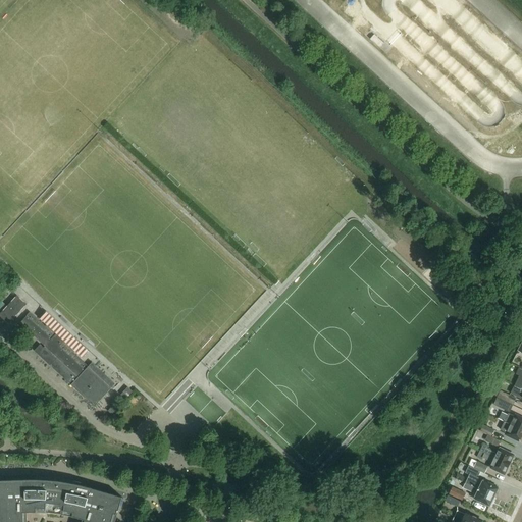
[(374,35),(370,40),(379,48),(383,43),(374,35)]
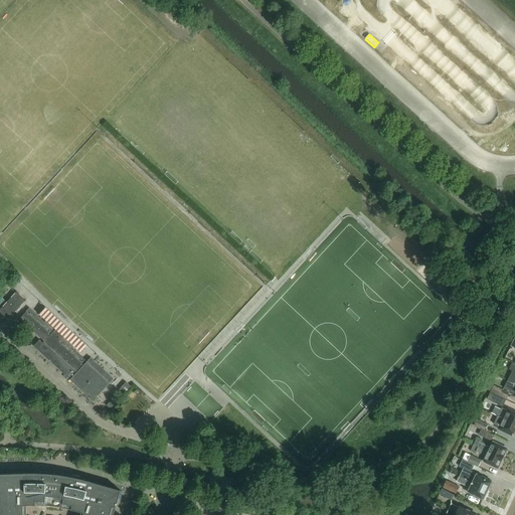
[(0,312),(8,320),(26,300),(17,292),(0,309),(0,312)]
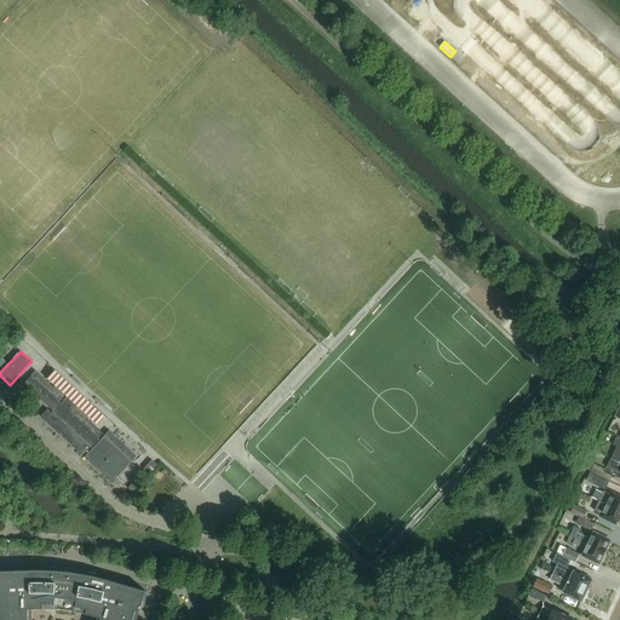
[(89,420),(55,389),(36,372),(24,384),(50,407),(41,417),(113,483),(132,461),(121,452),(121,442),(109,430),(104,436),(89,420)]
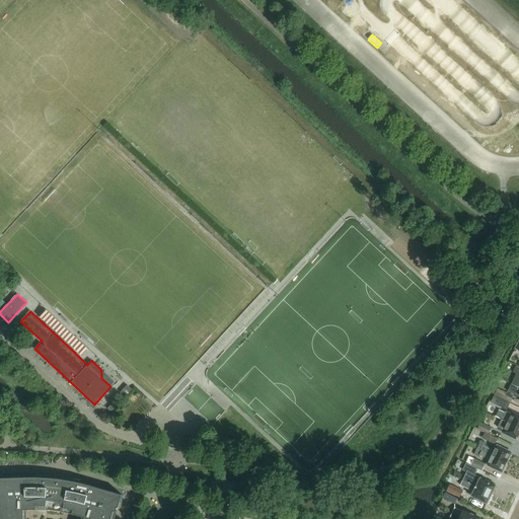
[(81,358),(87,351),(46,312),(40,318),(47,324),(46,325),(74,352),(74,351),(81,358)]
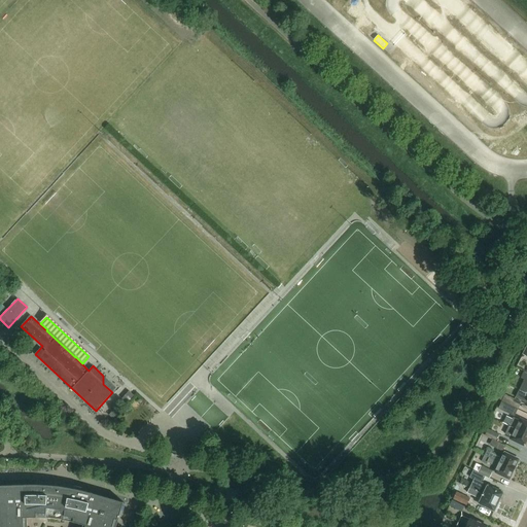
[(520,390),(526,393),(526,373),(516,369),(513,374),(525,380),(520,390)]
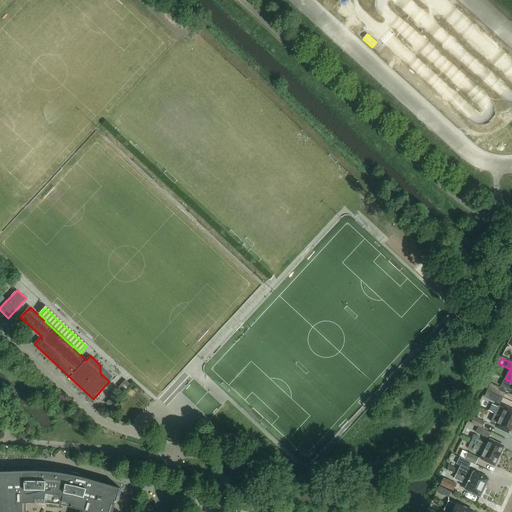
[(511,382),(505,379),(501,386),(507,389),(507,390),(511,392),(511,393),(511,394),(511,382)]
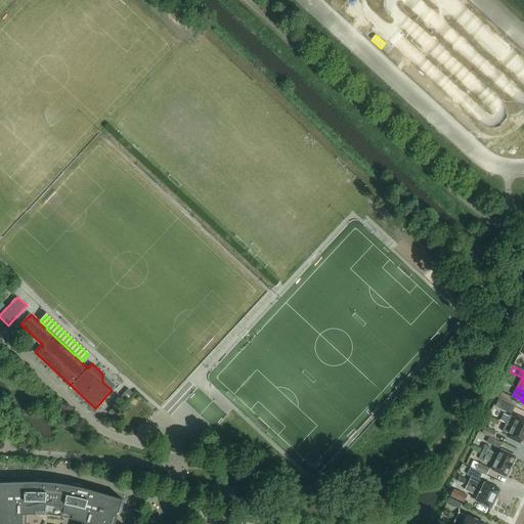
[(501,392),(497,399),(514,406),(517,400),(501,392)]
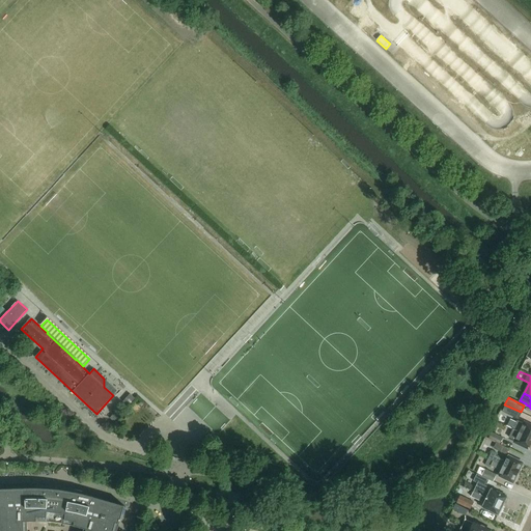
[(518,419),(521,412),(504,404),(501,411),(518,419)]
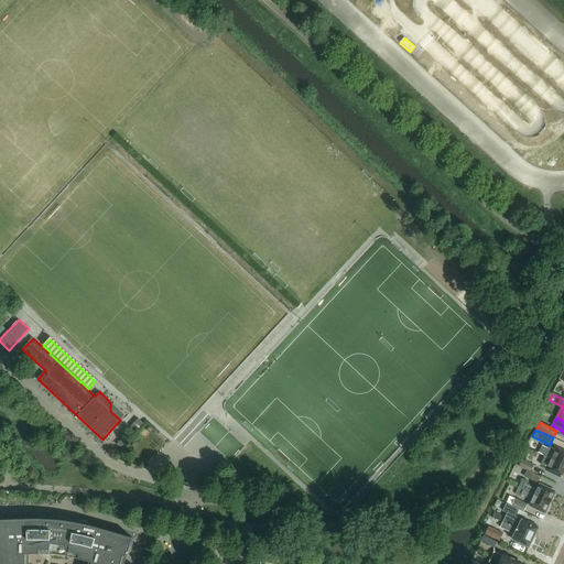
[(563,451),(556,447),(556,449),(550,446),(549,448),(542,445),(539,453),(545,456),(563,464),(563,451)]
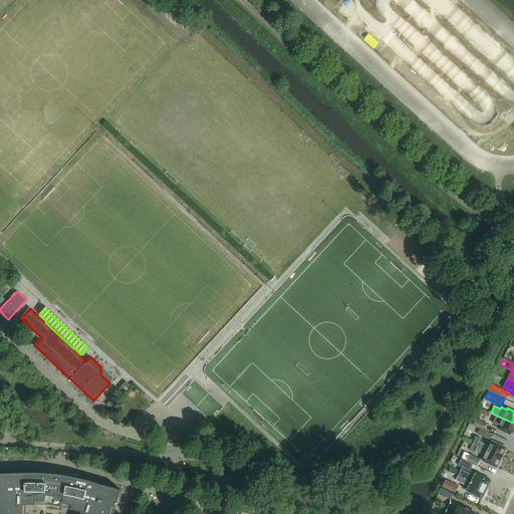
[(513,429),(513,428),(513,423),(497,416),(493,424),(499,427),(498,429),(511,435),(512,434),(513,434),(513,432),(513,429)]
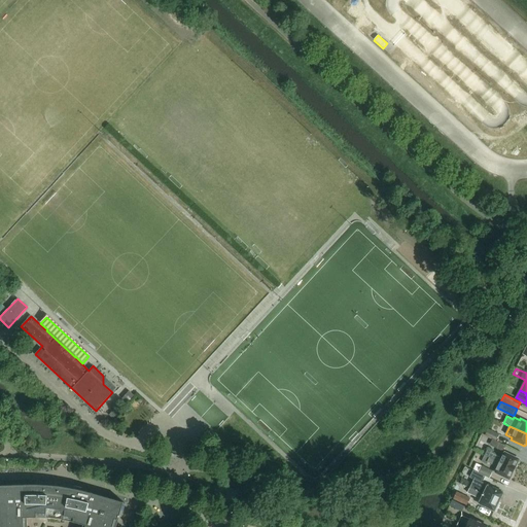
[(485,434),(496,440),(499,433),(488,428),(485,434)]
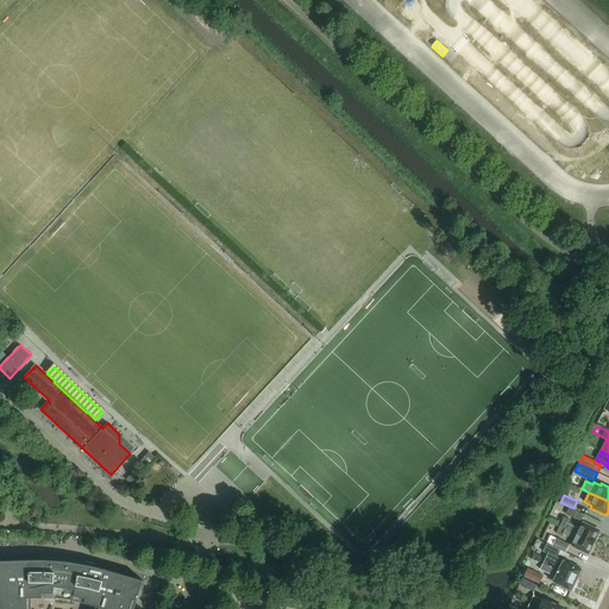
[(565,514),(578,520),(582,513),(569,507),(565,514)]
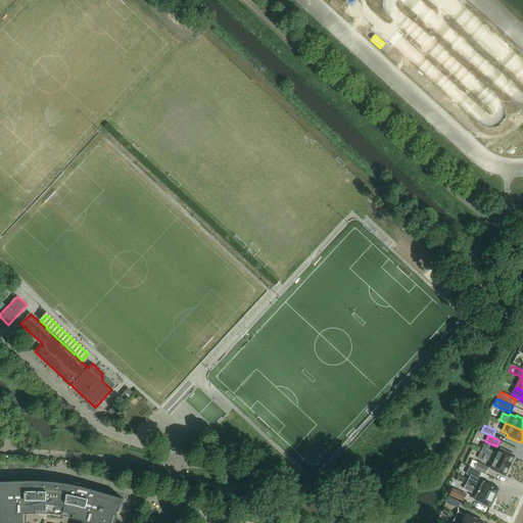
[(510,466),(515,457),(501,449),(497,455),(488,449),(489,447),(484,445),(481,452),(510,466)]
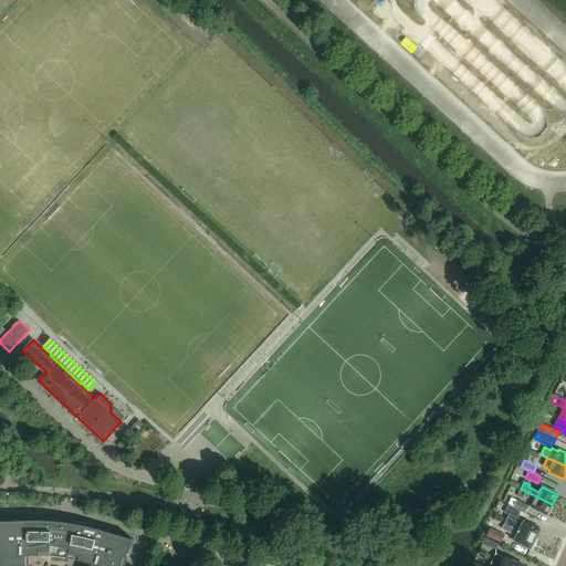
[(547,514),(552,504),(521,489),(517,495),(523,498),(523,496),(534,502),(531,506),(547,514)]
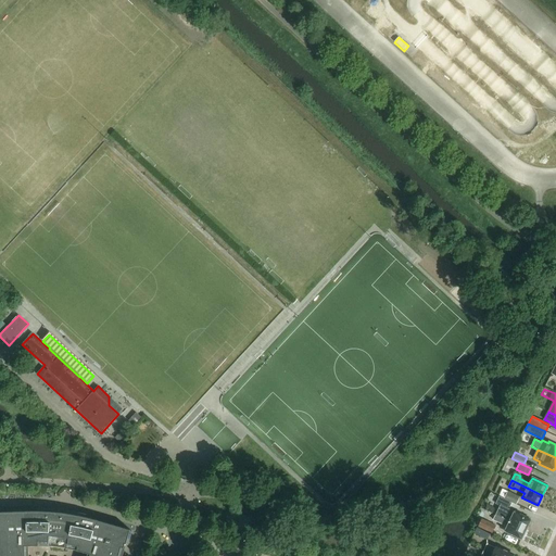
[(516,504),(520,496),(507,490),(504,497),(516,504)]
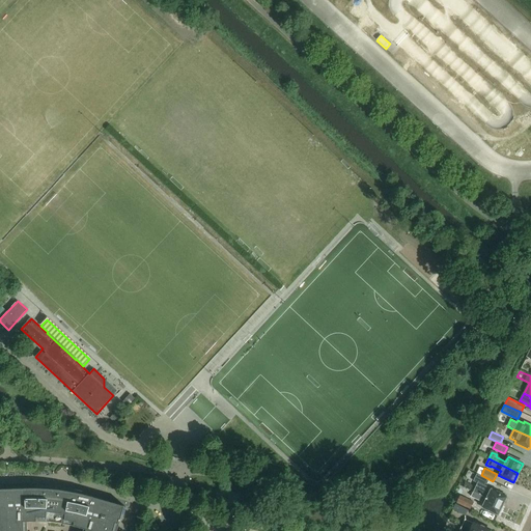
[(478,483),(485,486),(488,480),(477,474),(474,481),(478,483)]
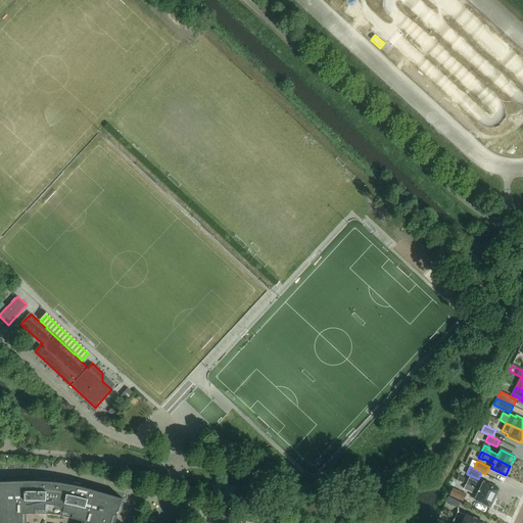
[(483,482),(478,479),(471,476),(469,480),(468,480),(466,484),(494,498),(498,489),(484,482),(483,482)]
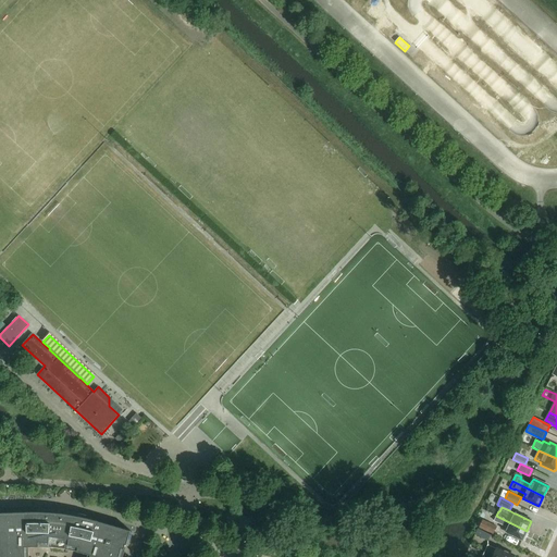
[(87,554),(86,556),(123,556),(131,531),(93,520),(73,516),(73,517),(51,515),(51,512),(41,512),(32,512),(0,512),(0,556),(28,556),(28,547),(44,547),(58,548),(73,551),(87,554)]
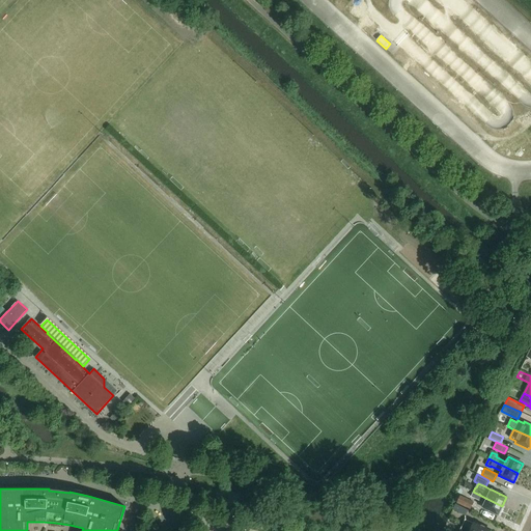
[(498,515),(502,506),(473,492),(471,496),(484,503),(482,507),(498,515)]
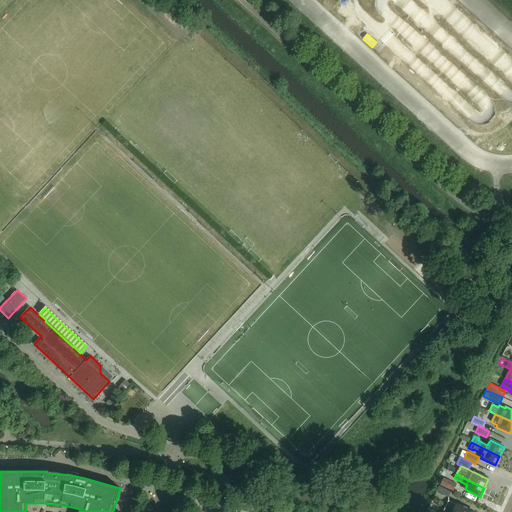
[(440,484),(453,490),(456,483),(443,477),(440,484)]
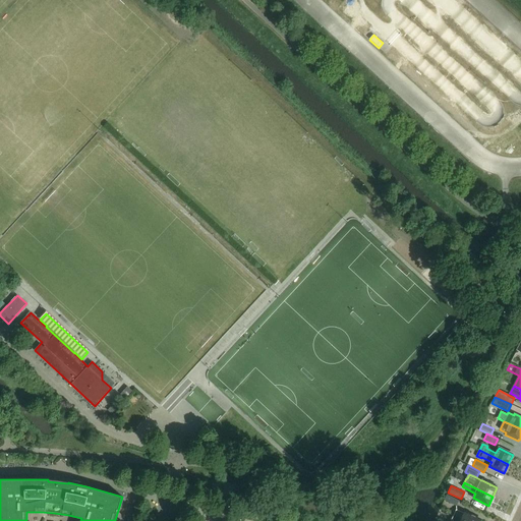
[(459,501),(447,494),(444,499),(456,506),(459,501)]
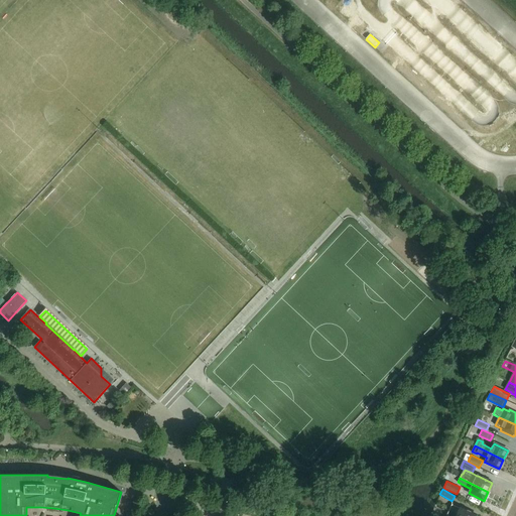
[(134,515),(138,503),(130,501),(125,515),(134,515)]
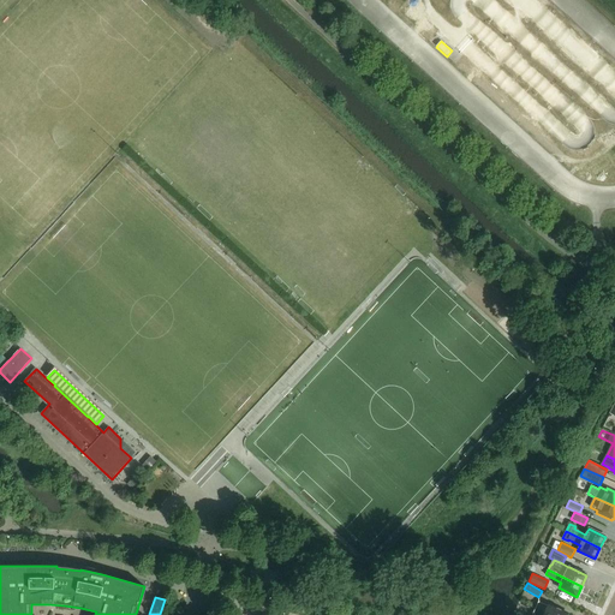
[(545,614),(567,614),(568,614),(560,610),(555,607),(549,603),(547,607),(538,602),(535,609),(545,614)]
